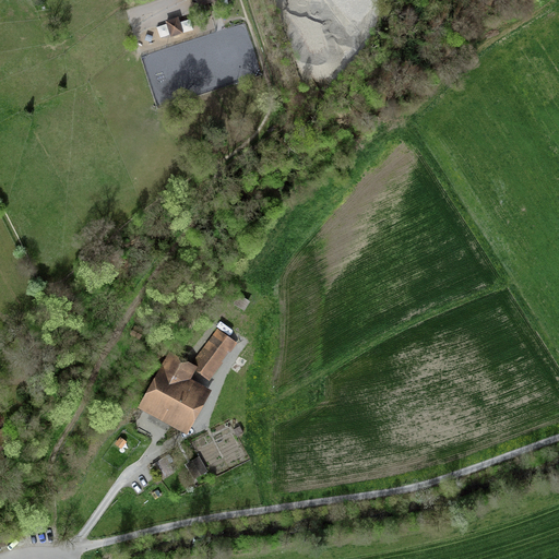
[(177,18),(166,21),(170,36),(181,33),(177,18)]
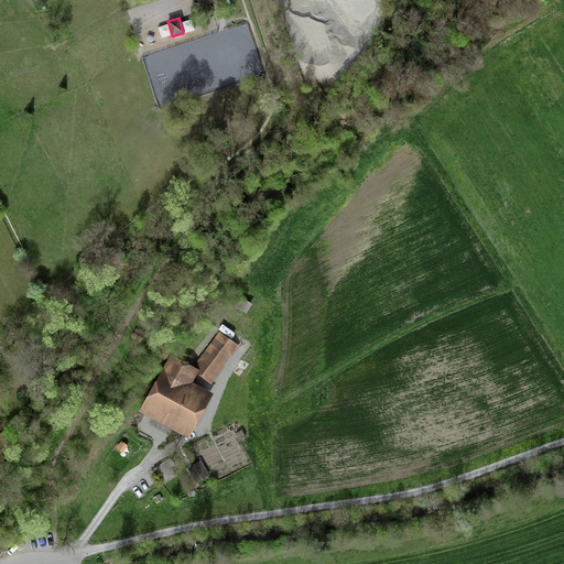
[(206,148),(215,151),(219,139),(210,136),(206,148)]
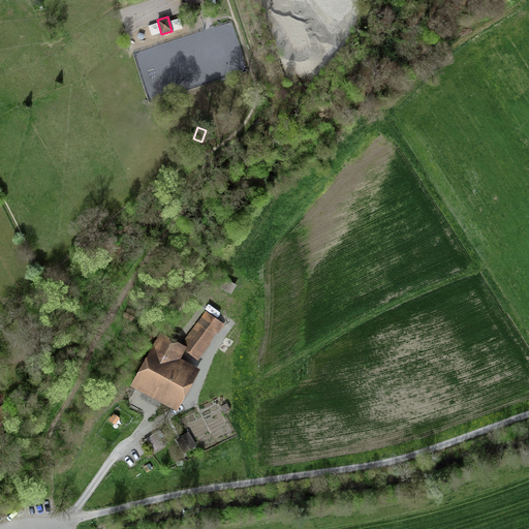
[(220,322),(203,310),(178,344),(181,345),(180,348),(194,359),(220,322)]
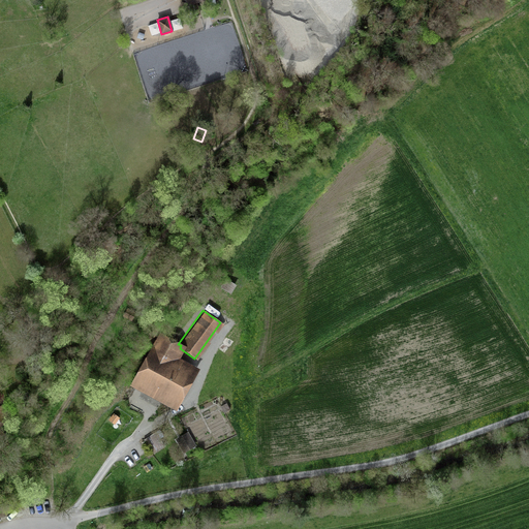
[(129,386),(173,410),(196,369),(175,356),(180,348),(181,345),(178,344),(159,334),(129,386)]
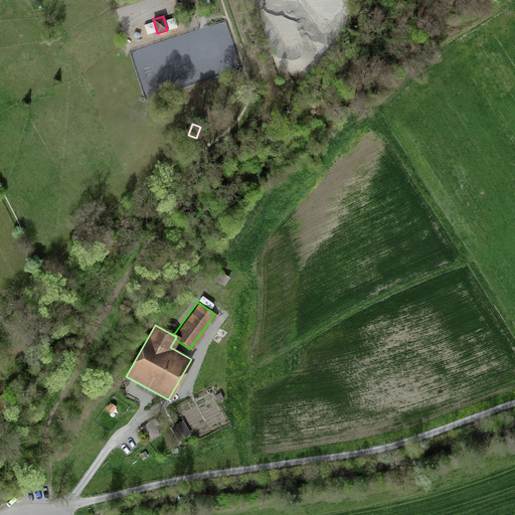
[(0,397),(0,412),(9,407),(2,396),(0,397)]
